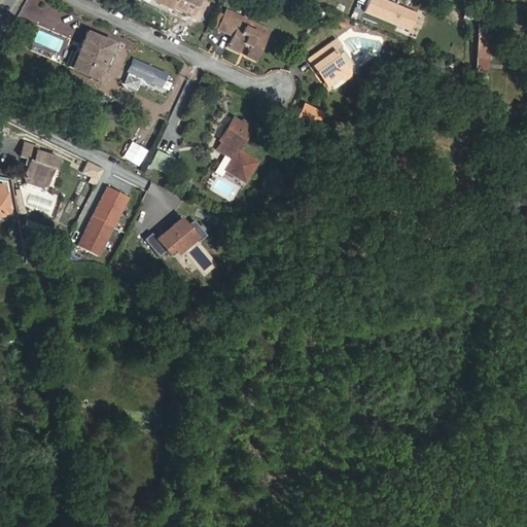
[(192,15),(200,0),(153,0),(173,9),(175,6),(192,15)]
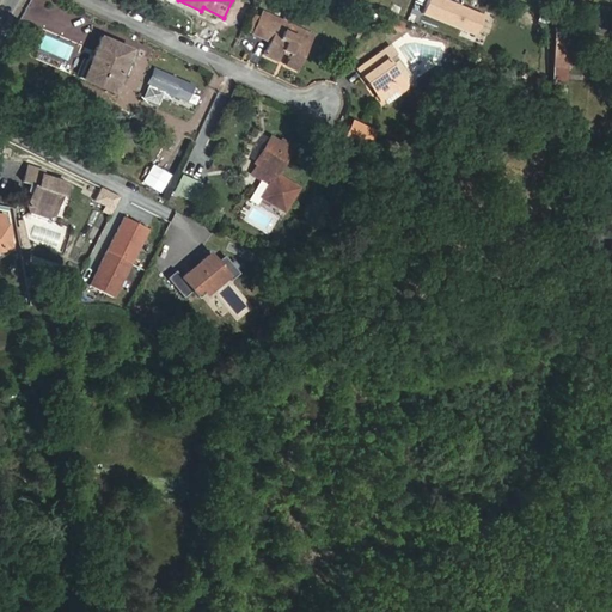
[(298,67),(313,36),(262,11),(251,34),(269,42),(263,54),(277,61),(282,50),(283,48),(291,51),(289,54),(286,61),(298,67)]
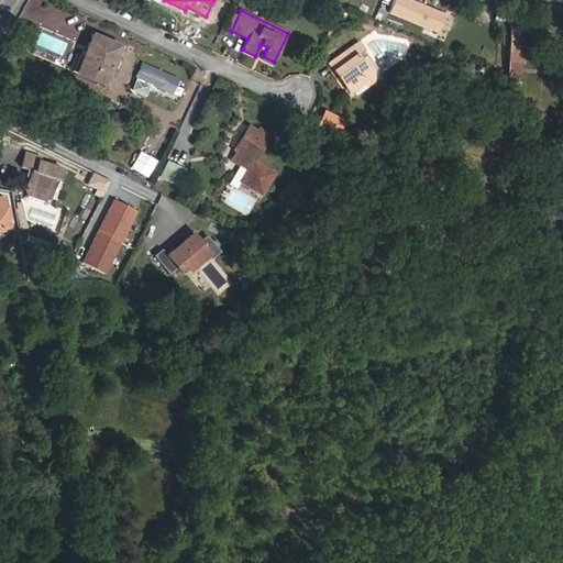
[(367,29),(371,22),(362,18),(359,24),(367,29)]
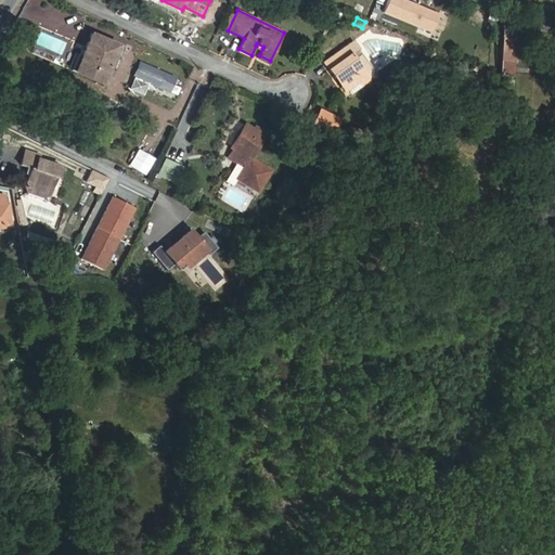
[(511,65),(514,26),(502,26),(500,64),(511,65)]
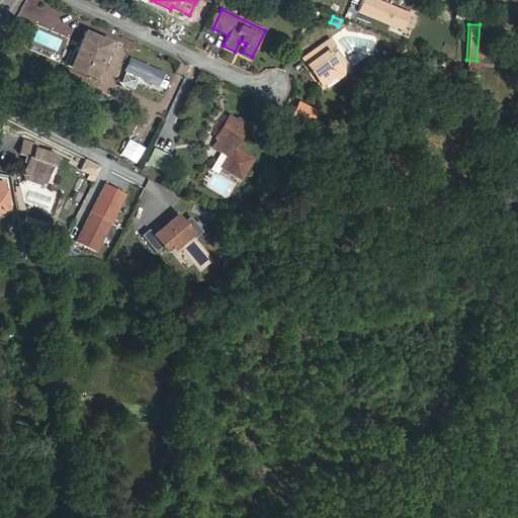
[(95,78),(110,42),(84,31),(69,67),(95,78)]
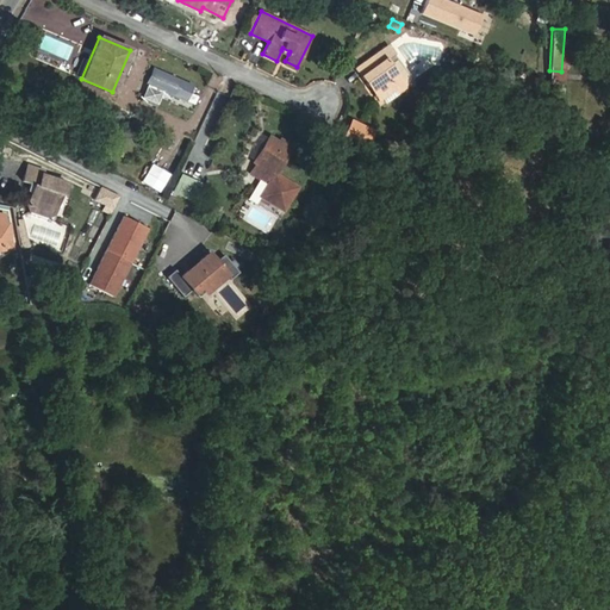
[(412,81),(387,45),(372,57),(378,64),(360,76),(368,87),(372,85),(381,98),(384,101),(412,81)]
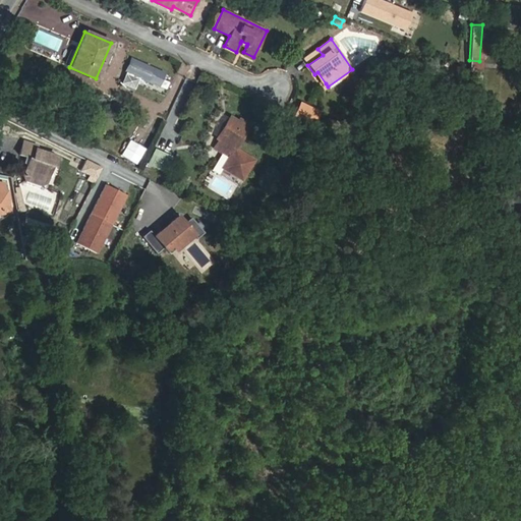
[(307,65),(323,55),(317,49),(303,59),(307,65)]
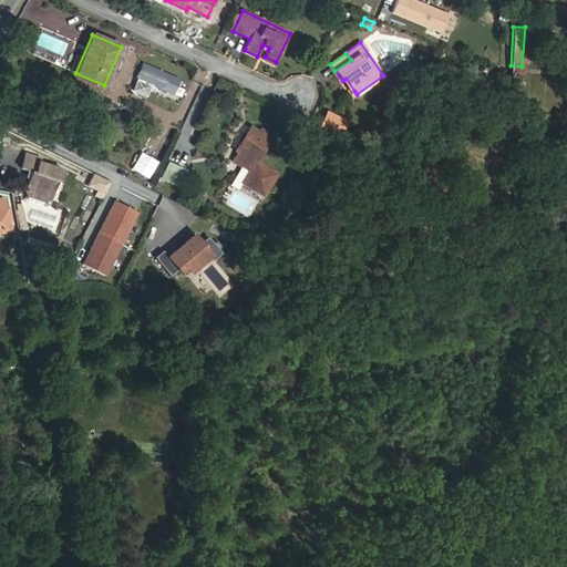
[(275,65),(276,62),(265,57),(263,60),(275,65)]
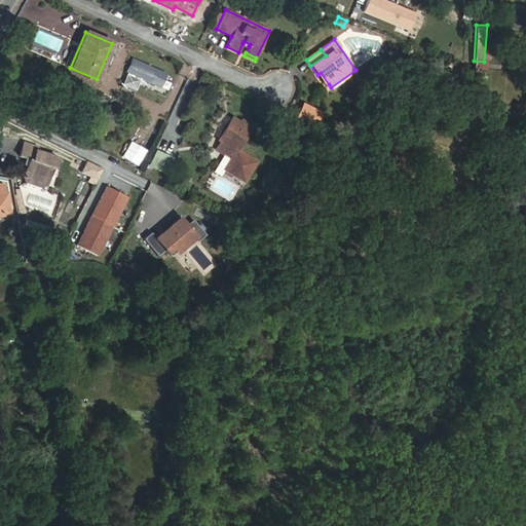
[(159,87),(165,74),(132,59),(126,72),(159,87)]
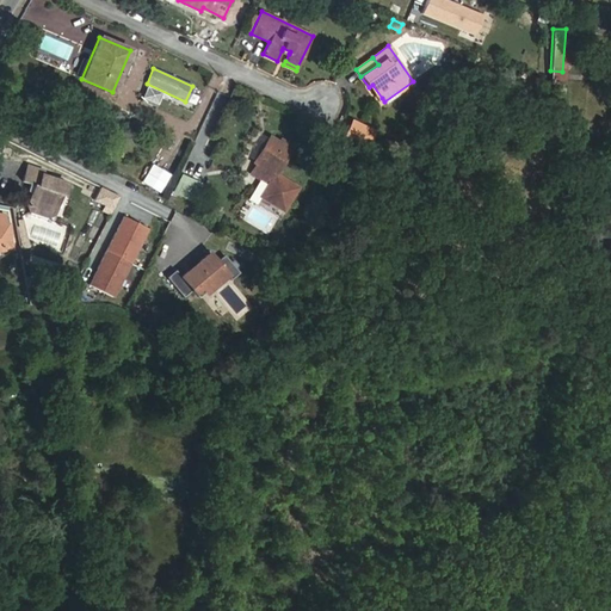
[(562,85),(562,72),(550,71),(549,84),(562,85)]
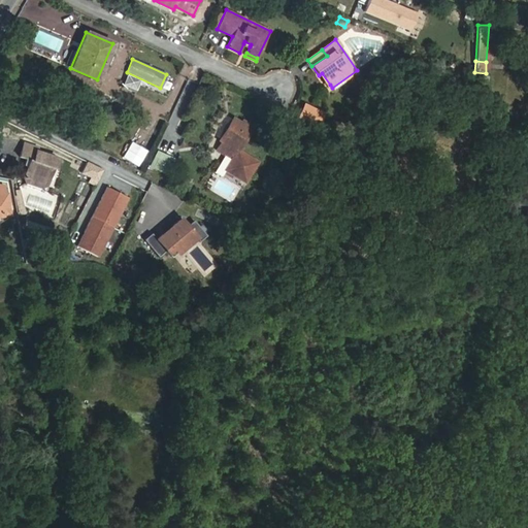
[(330,85),(322,73),(319,75),(327,87),(330,85)]
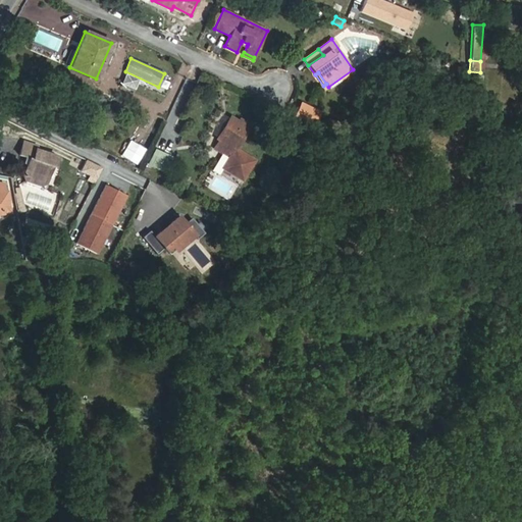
[(478,92),(478,75),(470,74),(469,91),(478,92)]
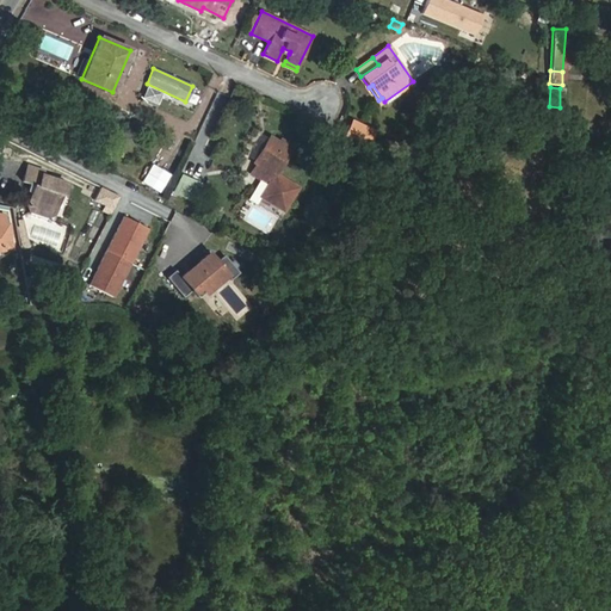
[(216,92),(209,116),(218,119),(226,94),(216,92)]
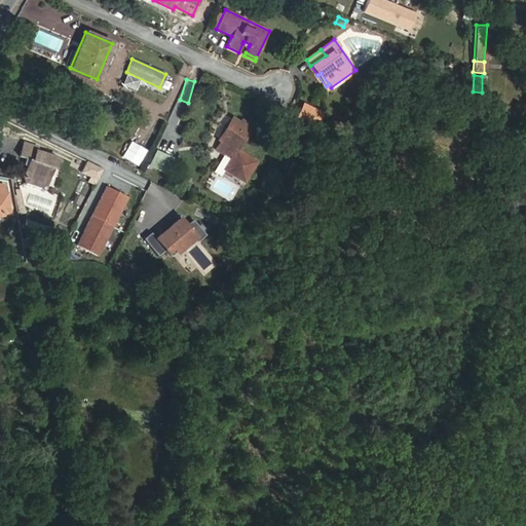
[(314,126),(321,113),(302,104),(296,117),(314,125),(314,126)]
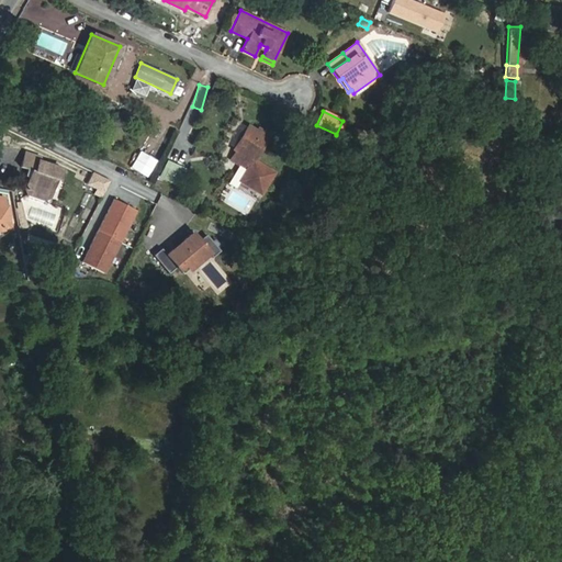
[(246,169),(267,135),(258,130),(257,132),(248,126),(234,148),(236,150),(231,159),(246,169)]
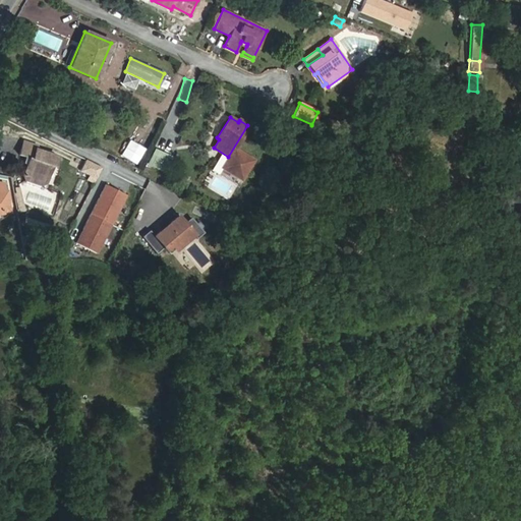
[(128,138),(119,155),(136,164),(145,148),(128,138)]
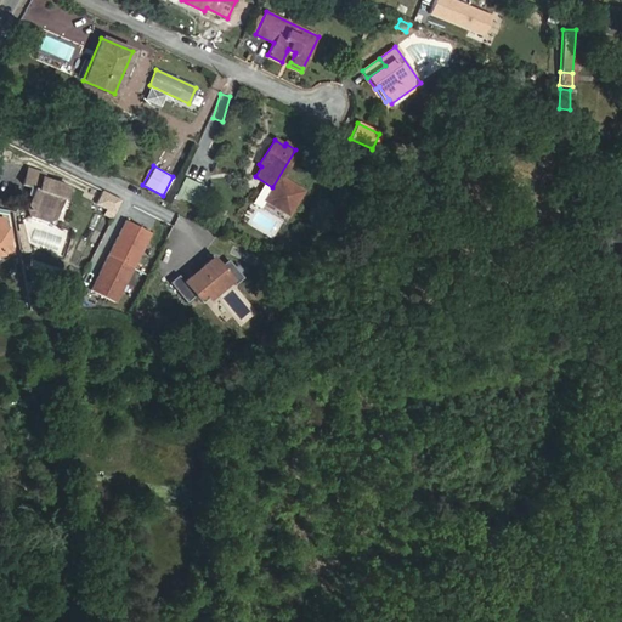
[(54,219),(61,197),(63,198),(67,186),(41,177),(43,174),(27,169),(22,185),(33,188),(27,209),(29,215),(47,221),(54,219)]
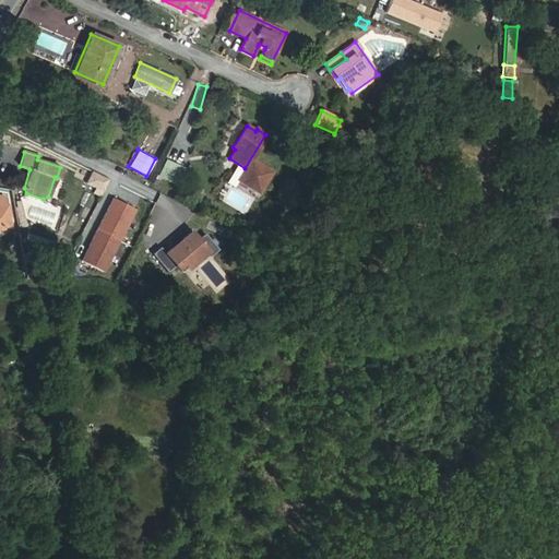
[(91,169),(84,183),(103,192),(108,178),(91,169)]
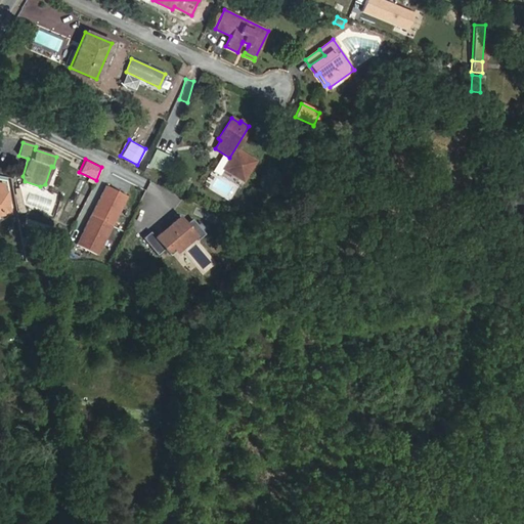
[(270,183),(275,170),(269,168),(264,180),(270,183)]
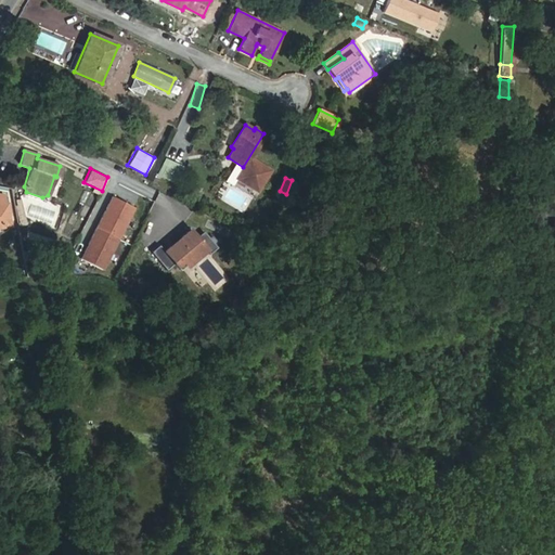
[(0,227),(10,226),(4,195),(0,194),(0,227)]
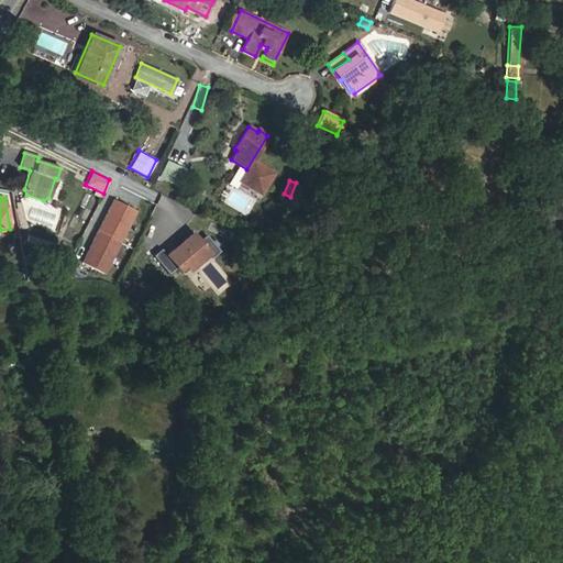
[(113,199),(83,263),(105,274),(135,210),(113,199)]
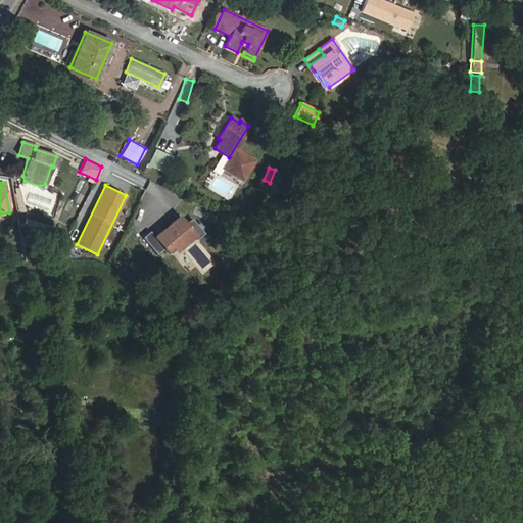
[(149,234),(169,256),(196,233),(192,229),(195,227),(179,208),(149,234)]
